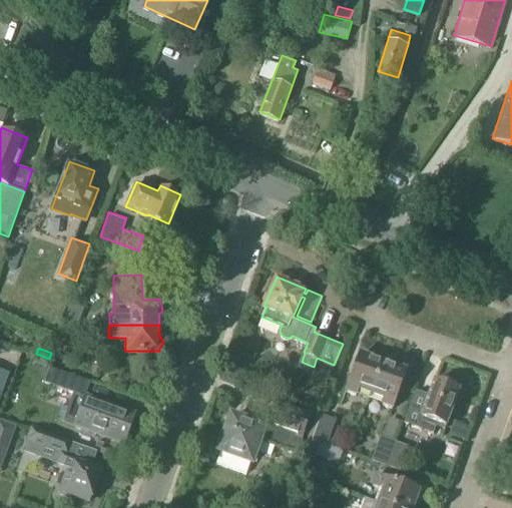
[(359,392),(362,393),(370,396),(384,360),(361,352),(346,391),(357,395),(359,392)]
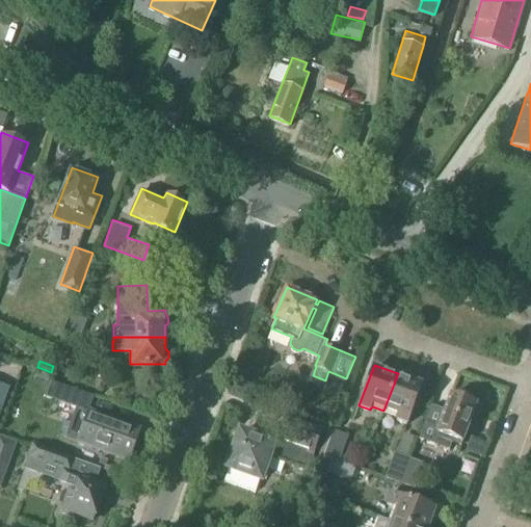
[(51,372),(37,367),(34,375),(49,380),(51,372)]
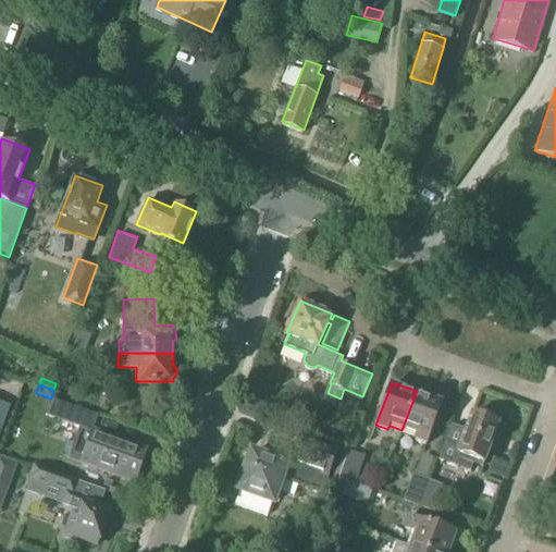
[(415,434),(414,439),(425,443),(442,401),(417,391),(402,430),(415,434)]
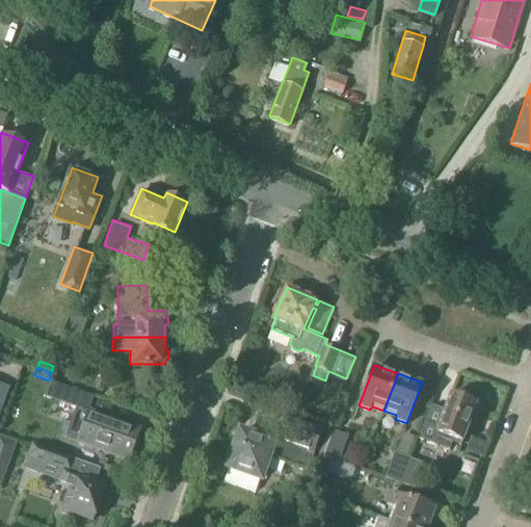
[(46,392),(45,394),(57,398),(75,404),(87,410),(88,407),(89,409),(94,394),(87,392),(61,383),(50,378),(50,379),(46,391),(46,392)]
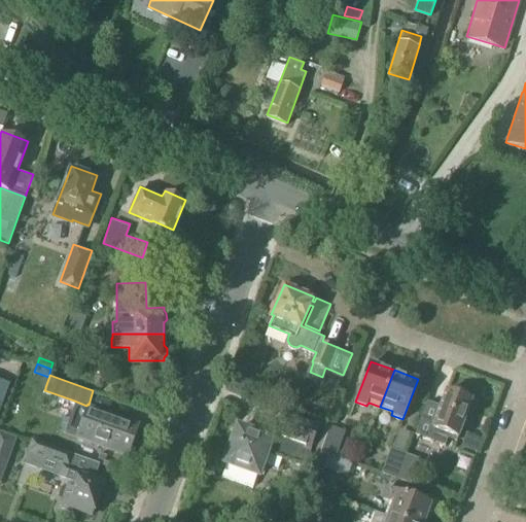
[(0,378),(0,407),(9,382),(0,378)]
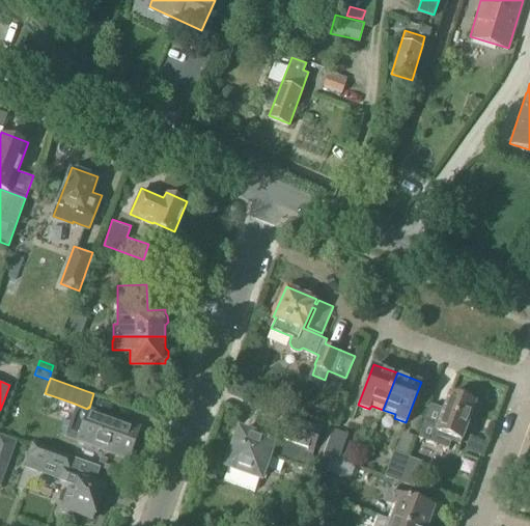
[(431,403),(419,436),(448,446),(452,435),(462,439),(475,402),(464,397),(465,393),(452,389),(451,393),(450,392),(445,408),(431,403)]
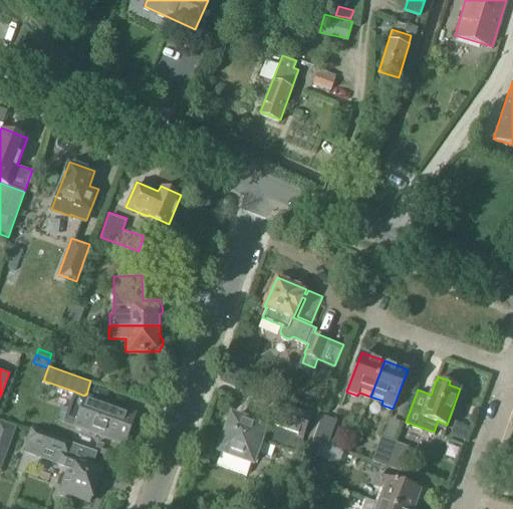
[(84,396),(84,398),(77,396),(75,397),(68,415),(70,418),(75,420),(74,424),(125,442),(136,412),(86,395),(85,394),(84,396)]
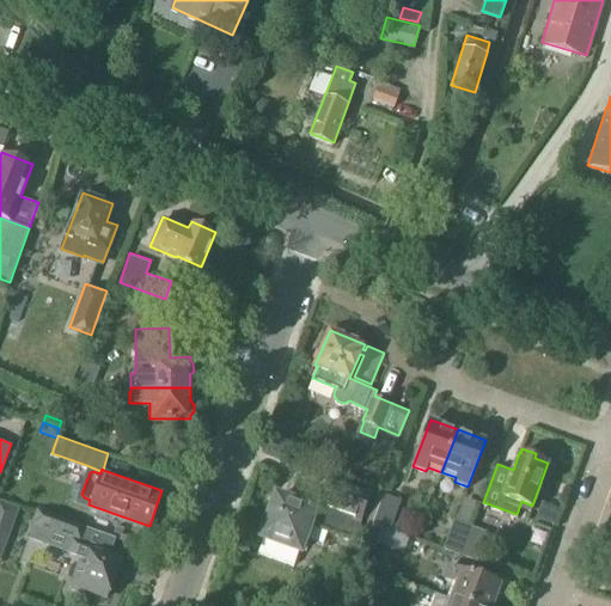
[(260,537),(262,537),(257,551),(293,563),(298,550),(299,550),(305,536),(323,543),(328,530),(354,539),(371,493),(330,478),(323,501),(321,508),(276,493),(275,495),(270,497),(268,501),(272,506),(268,514),(264,515),(262,522),(263,526),(260,537)]
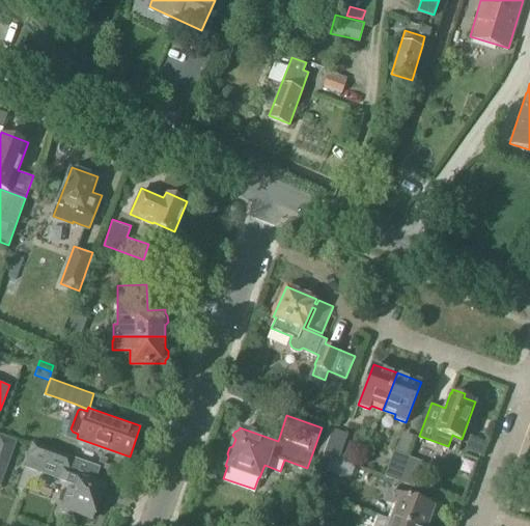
[(339,458),(349,433),(333,426),(325,452),(331,454),(339,458)]
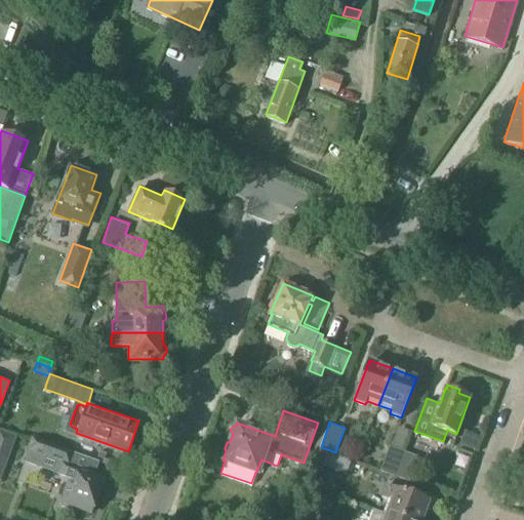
[(390,444),(380,469),(396,475),(397,472),(404,449),(403,448),(410,429),(399,425),(392,444),(390,444)]
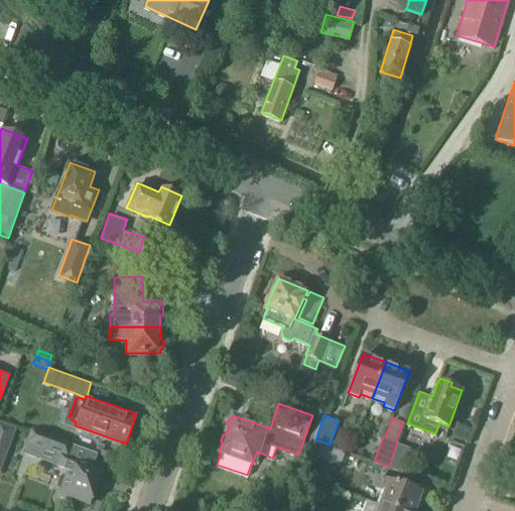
[(0,419),(0,448),(7,451),(16,426),(0,419)]
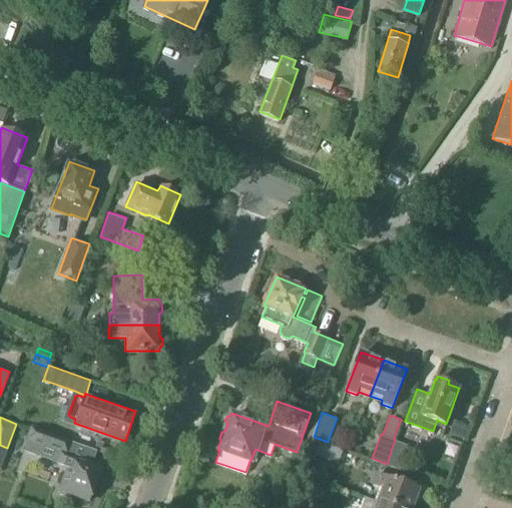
[(61,492),(71,496),(72,492),(90,499),(101,467),(80,459),(81,456),(70,453),(74,441),(32,426),(24,448),(66,463),(65,465),(70,467),(61,492)]
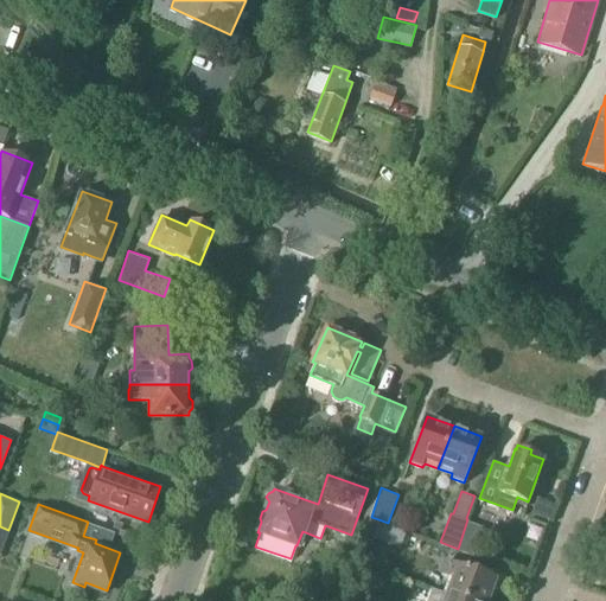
[(378,519),(372,536),(400,547),(406,530),(388,523),(378,519)]
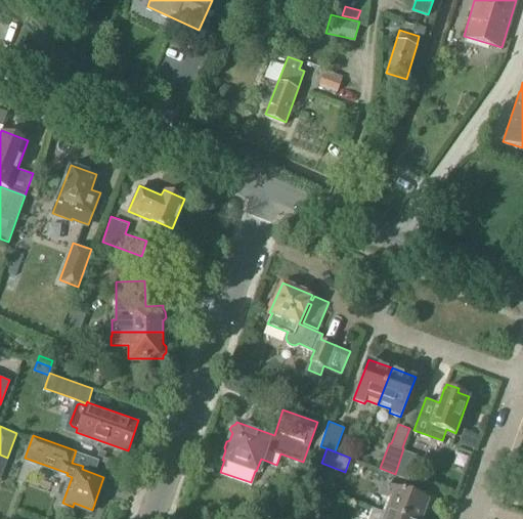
[(403,448),(396,471),(395,474),(409,479),(419,453),(403,448)]
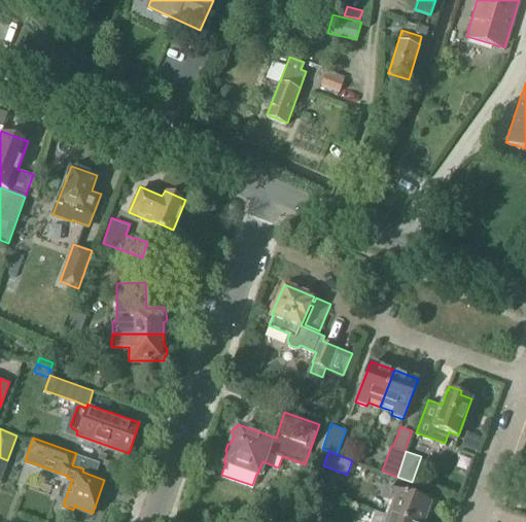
[(383,485),(375,509),(411,521),(428,521),(431,514),(427,513),(431,502),(383,485)]
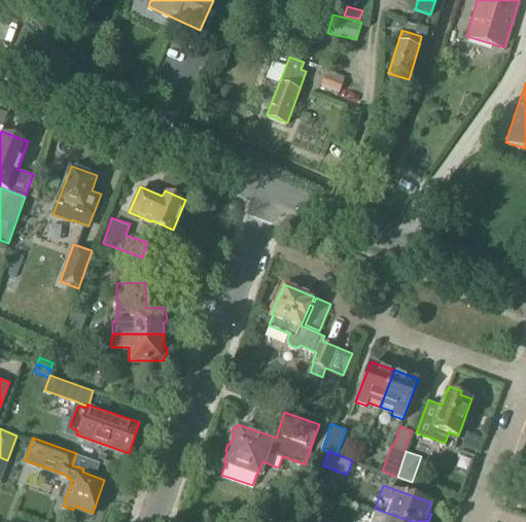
[(330,521),(332,518),(307,509),(302,521),(330,521)]
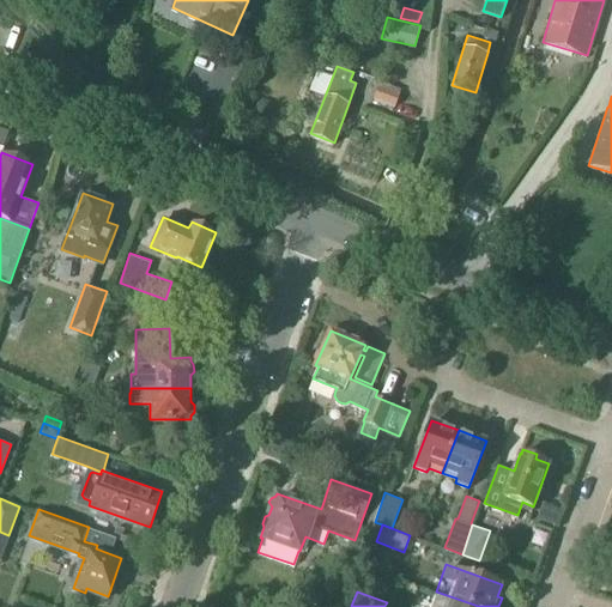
[(443,606),(477,606),(448,596),(443,606)]
